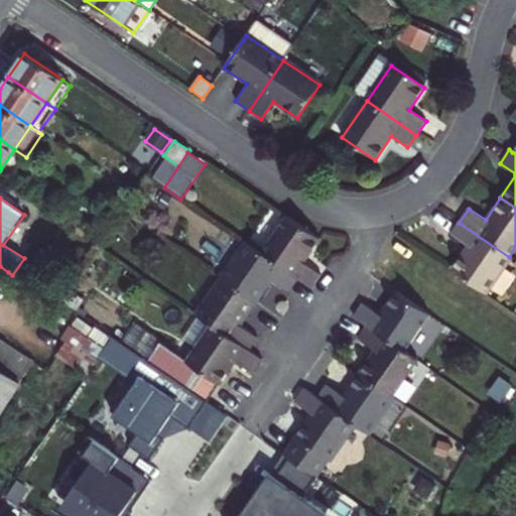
[(303,263),(319,240),(286,218),(261,254),(297,278),(300,281),(311,289),(321,275),(303,263)]
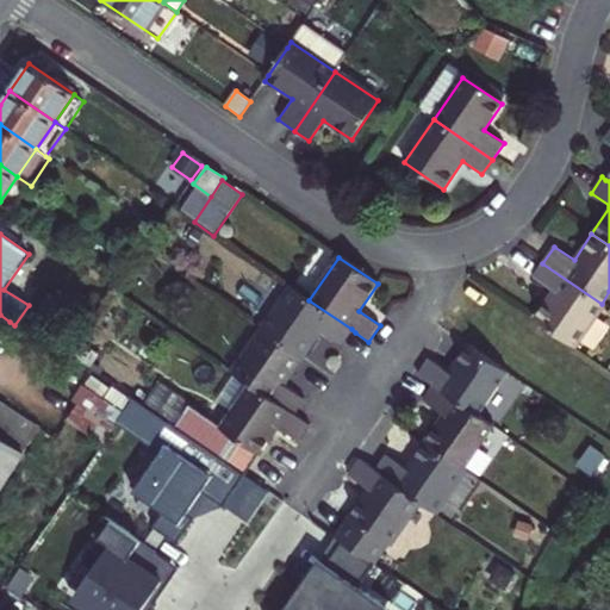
[(534,318),(573,346),(602,304),(542,263),(533,278),(553,292),(534,318)]
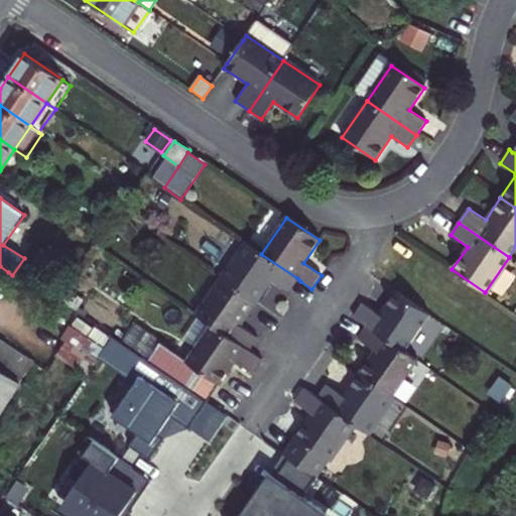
[(272,280),(288,291),(297,278),(261,254),(247,245),(223,280),(256,302),(272,280)]
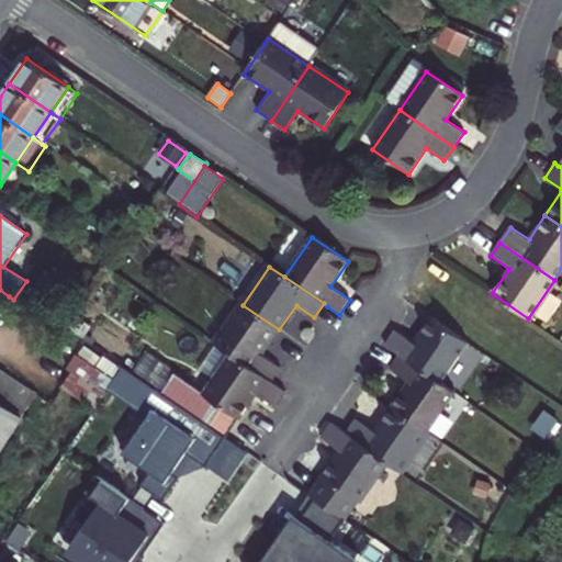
[(280,368),(261,355),(279,329),(243,305),(214,345),(216,346),(231,355),(270,382),(280,368)]
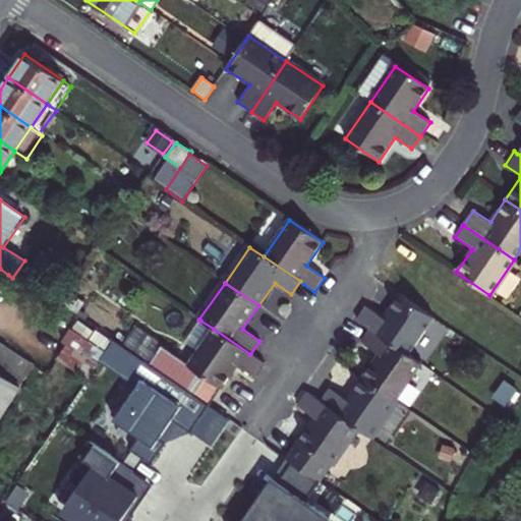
[(369,329),(407,355),(432,317),(412,303),(398,294),(383,317),(366,306),(356,321),(369,329)]
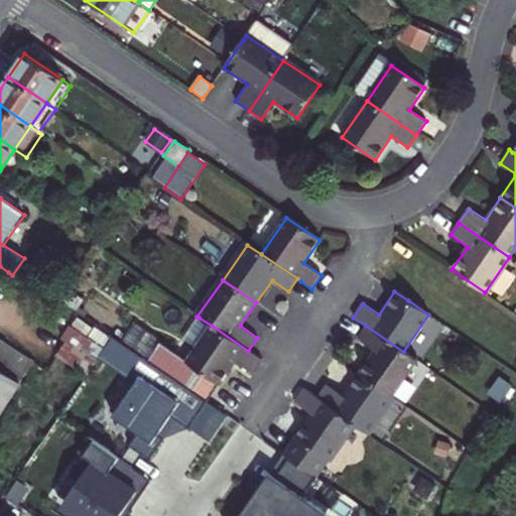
[(199,317),(174,354),(186,362),(212,326),(199,317)]
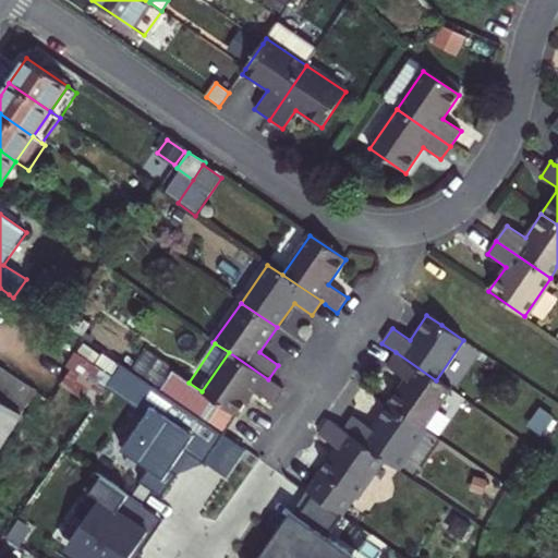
[(102,392),(113,378),(74,352),(64,366),(70,371),(61,384),(94,405),(102,392)]
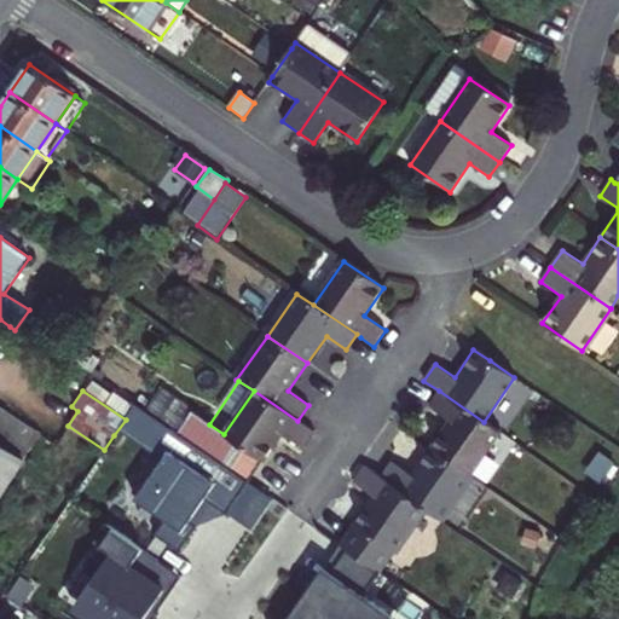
[(298,421),(254,391),(224,434),(209,424),(191,411),(189,415),(175,434),(248,484),(283,434),(304,450),(314,433),(301,424),(298,421)]
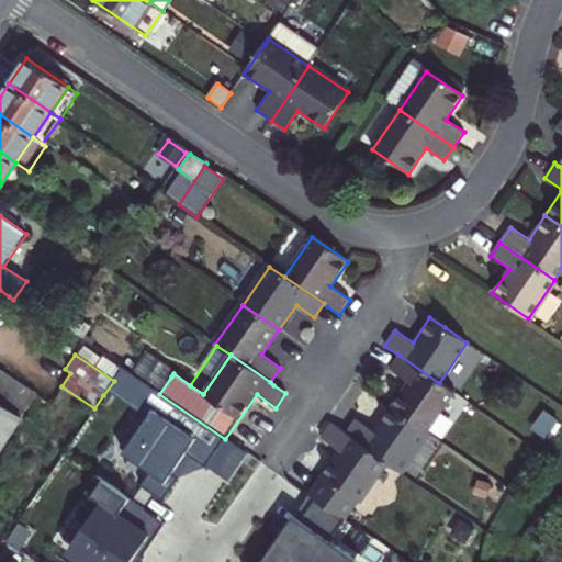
[(391,406),(427,430),(453,393),(439,383),(398,355),(389,369),(407,382),(391,406)]
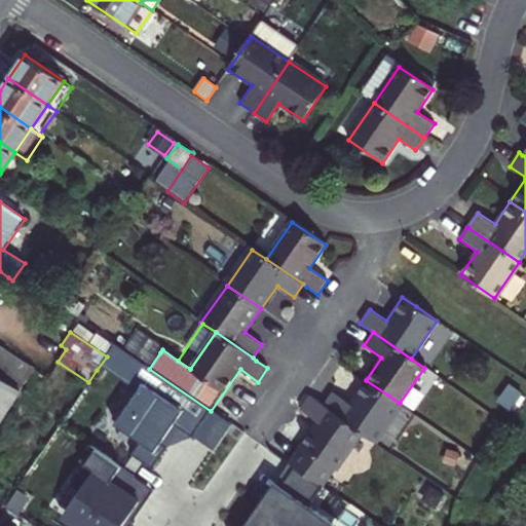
[(133,358),(139,362),(143,365),(149,369),(160,352),(144,341),(133,358)]
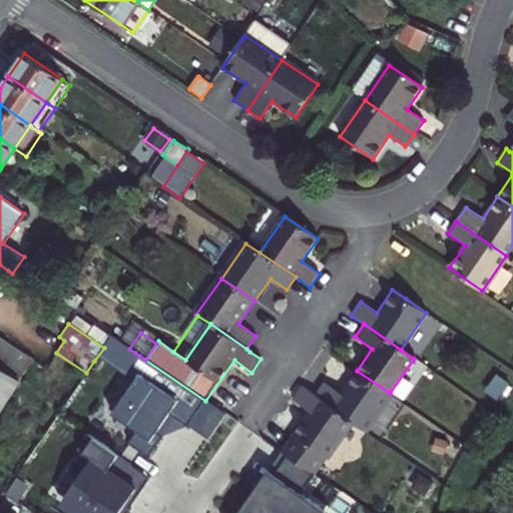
[(0,368),(19,381),(32,361),(0,338),(0,368)]
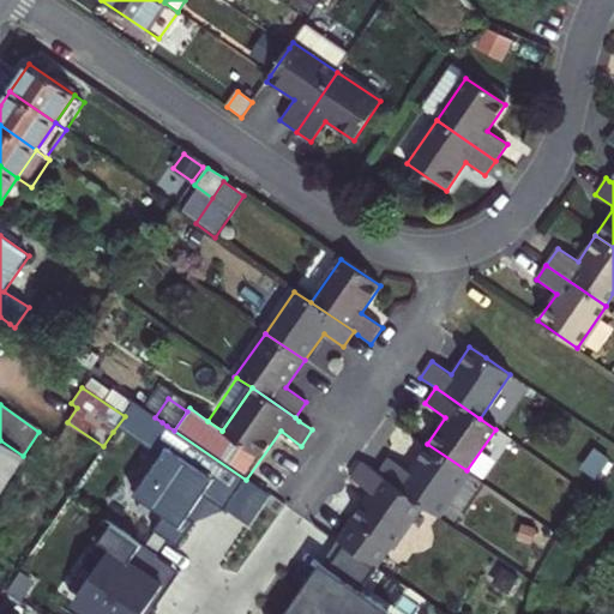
[(224,510),(246,479),(174,431),(167,426),(156,443),(166,449),(133,495),(163,517),(154,531),(178,547),(194,523),(187,518),(203,495),(224,510)]
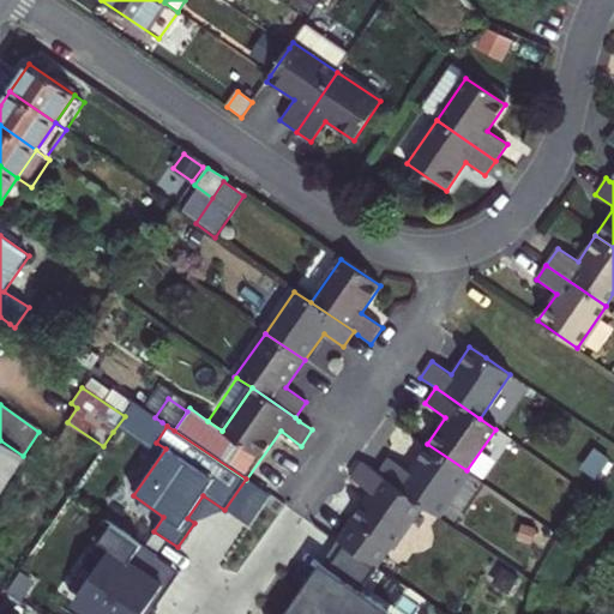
[(37,469),(55,443),(38,432),(23,456),(22,459),(37,469)]
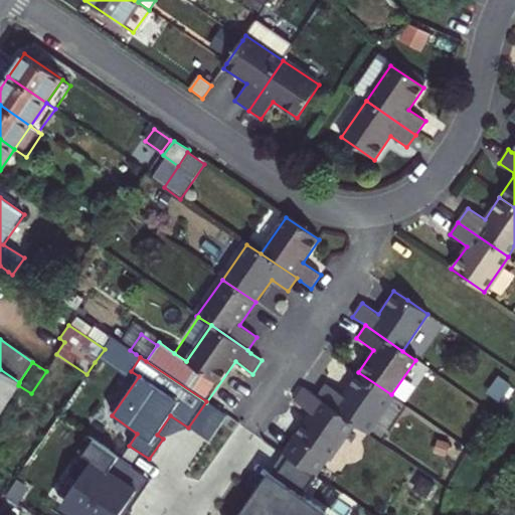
[(0,412),(18,385),(19,382),(0,369),(0,412)]
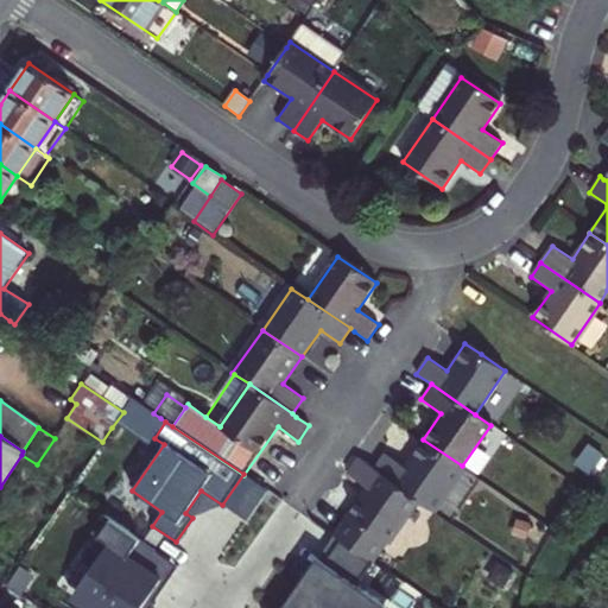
[(417,500),(431,510),(462,466),(423,439),(404,467),(384,453),(373,469),(417,500)]
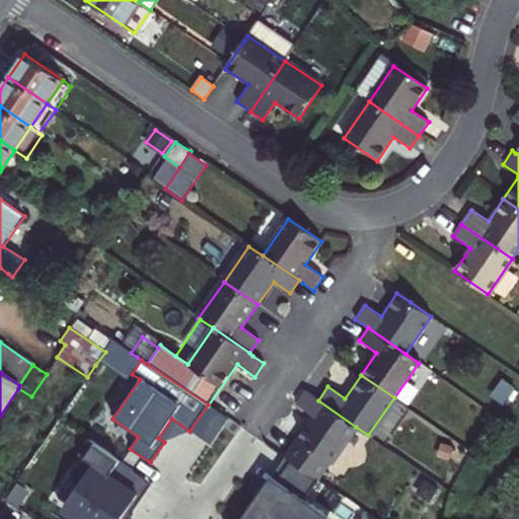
[(285,457),(318,480),(356,427),(318,400),(306,391),(297,405),(312,416),(285,457)]
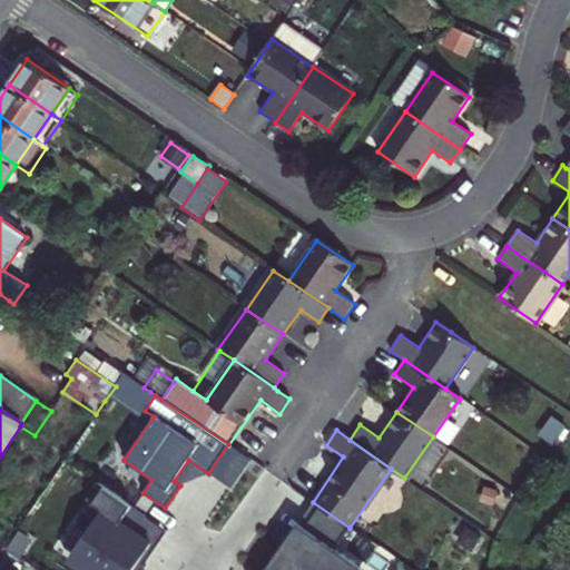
[(146,517),(97,483),(86,500),(96,507),(80,529),(86,533),(68,559),(84,569),(141,569),(146,564),(139,560),(151,542),(136,531),(146,517)]
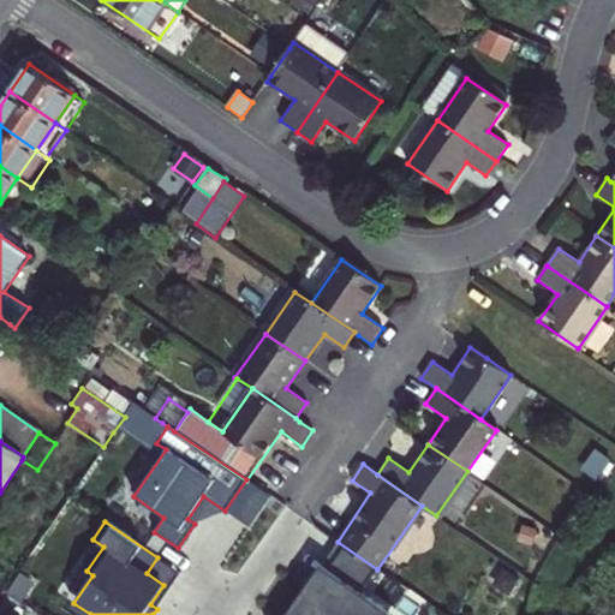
[(523,526),(519,542),(533,545),(537,530),(523,526)]
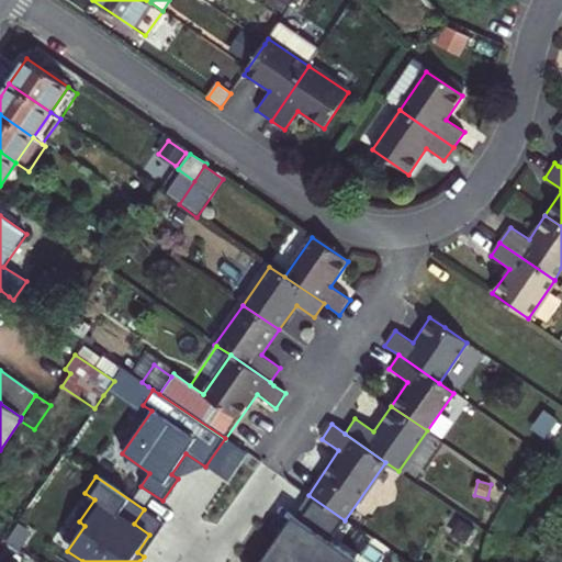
[(137,552),(144,557),(165,524),(144,509),(134,524),(149,535),(137,552)]
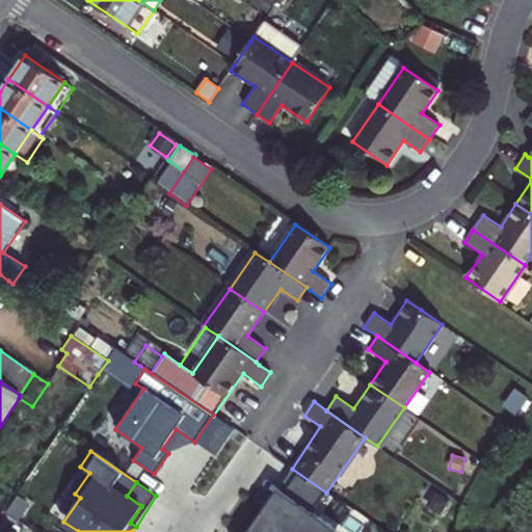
[(340,531),(285,494),(277,488),(247,531),(340,531)]
